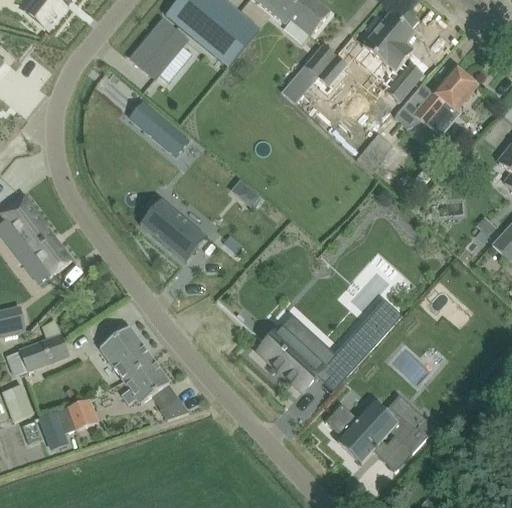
[(26,0),(22,6),(48,28),(70,0),(26,0)]
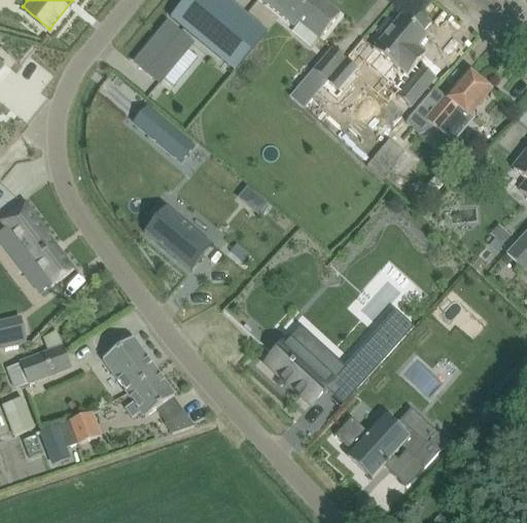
[(182,0),(171,14),(235,67),(267,29),(232,0),(182,0)]
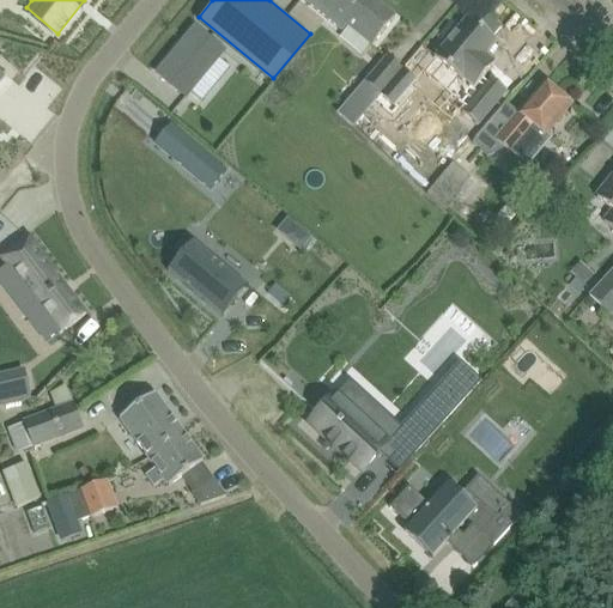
[(308,0),(341,26),(346,22),(371,42),(394,13),(378,0),(308,0)]
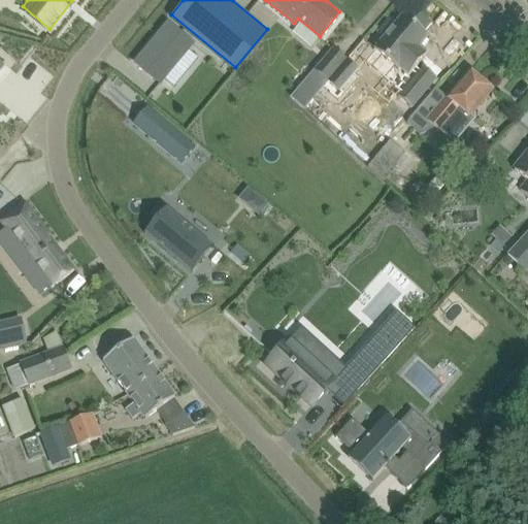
[(373,47),(407,77),(396,91),(410,104),(435,74),(422,64),(418,61),(426,52),(417,44),(427,32),(402,12),(373,47)]
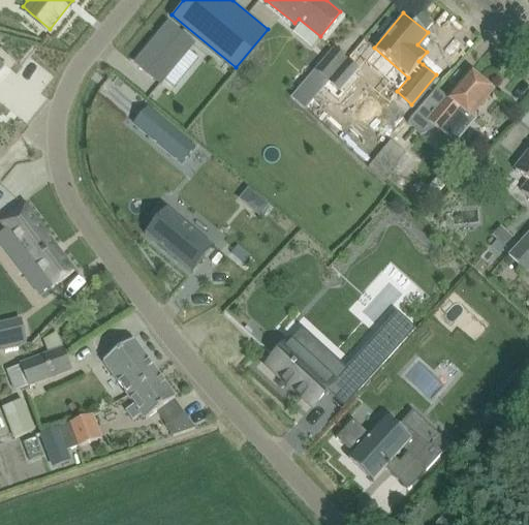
[(167,20),(134,59),(160,81),(193,40),(167,20)]
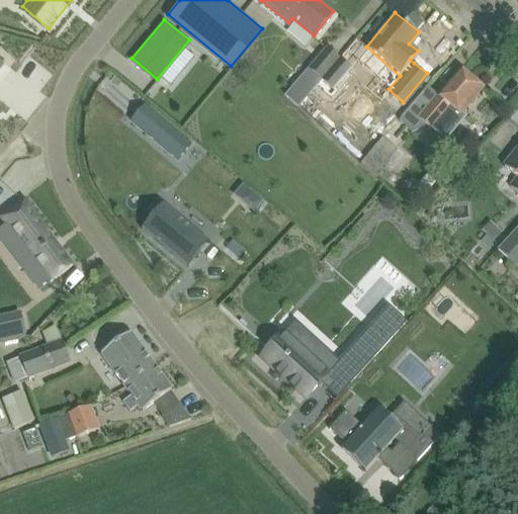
[(326,43),(307,64),(322,76),(340,55),(326,43)]
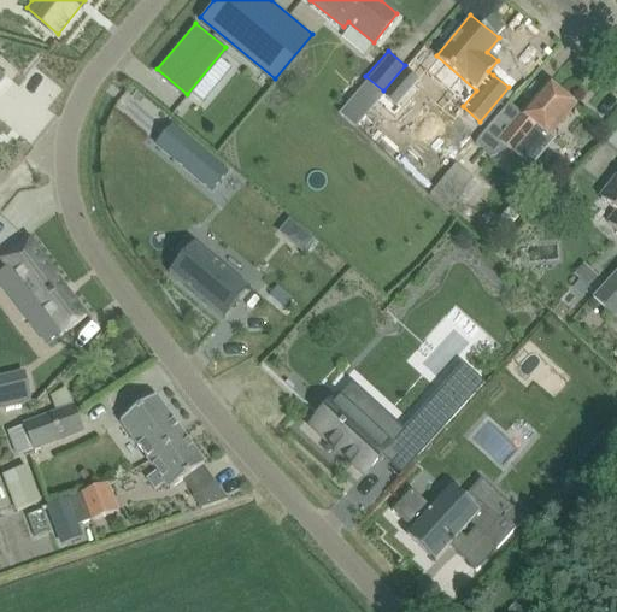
[(383,90),(376,98),(394,113),(395,112),(400,106),(400,107),(401,106),(417,88),(418,87),(415,83),(419,77),(405,65),(383,90)]
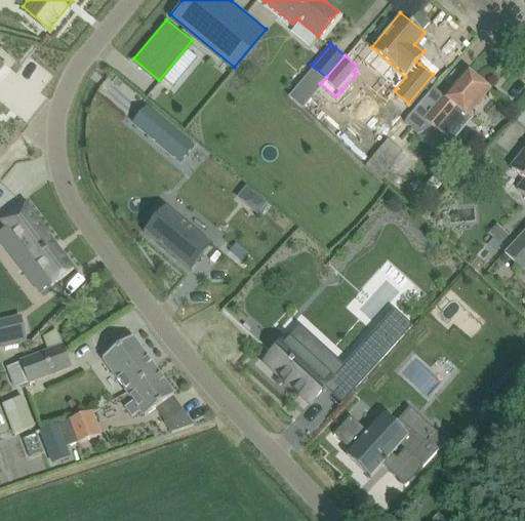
[(410,125),(416,130),(429,123),(445,136),(488,85),(467,68),(441,97),(430,88),(405,118),(412,123),(410,125)]
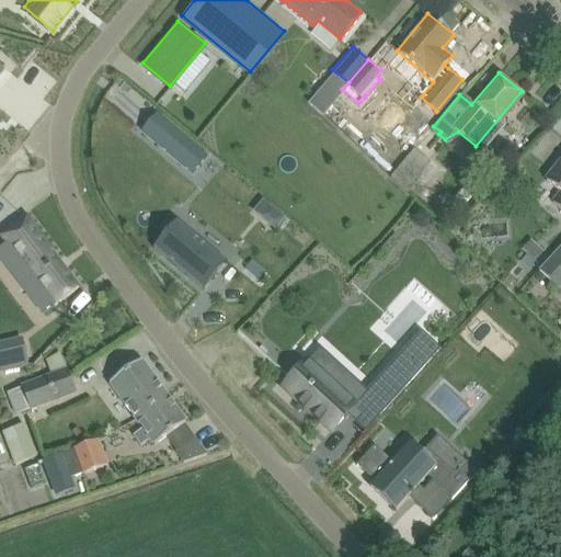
[(157,111),(142,127),(192,170),(207,152),(157,111)]
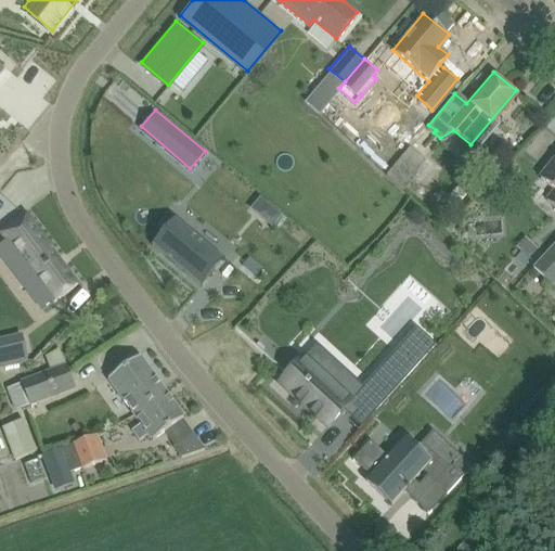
[(425,127),(420,133),(426,139),(431,132),(425,127)]
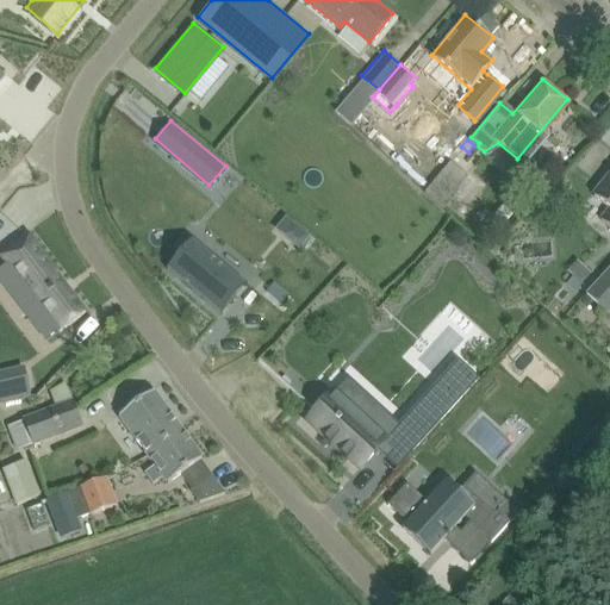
[(609,170),(593,192),(609,206),(601,217),(609,224),(609,170)]
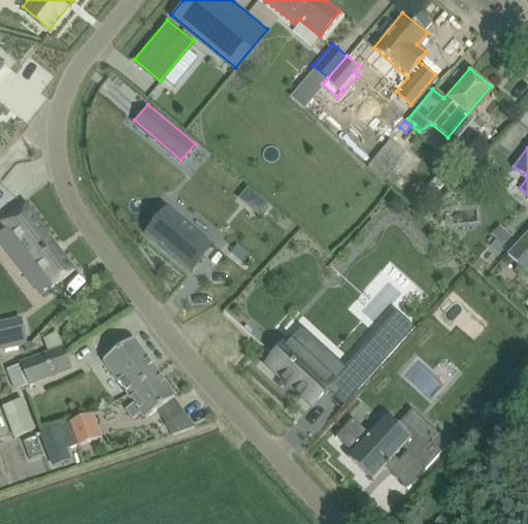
[(378,149),(367,163),(384,176),(395,163),(394,162),(378,149)]
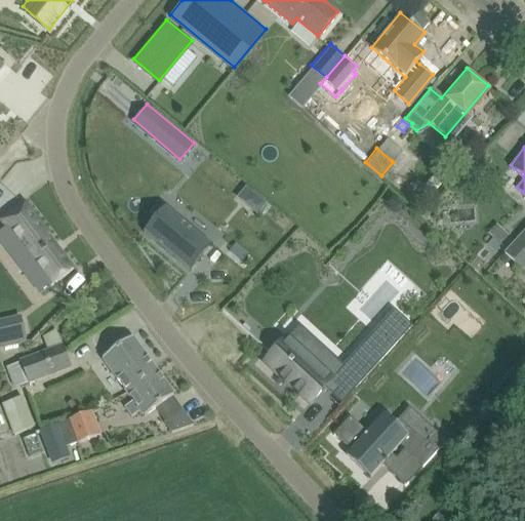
[(24,200),(1,217),(6,224),(16,237),(5,245),(15,258),(39,289),(50,281),(51,282),(73,266),(24,200)]
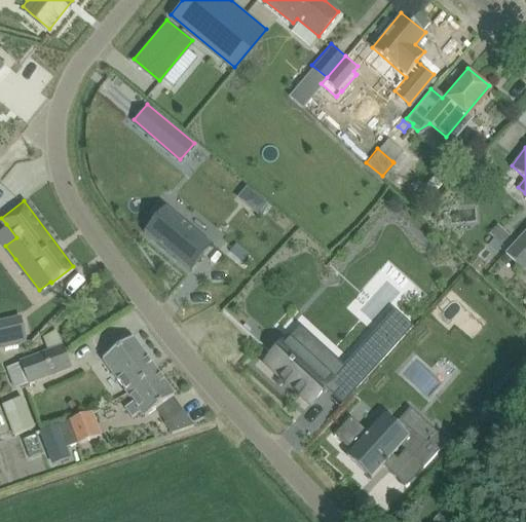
[(145,228),(143,229),(190,268),(191,267),(190,266),(196,258),(196,259),(203,251),(210,243),(211,244),(212,243),(179,215),(178,216),(179,217),(173,225),(158,213),(152,221),(146,229),(145,228)]
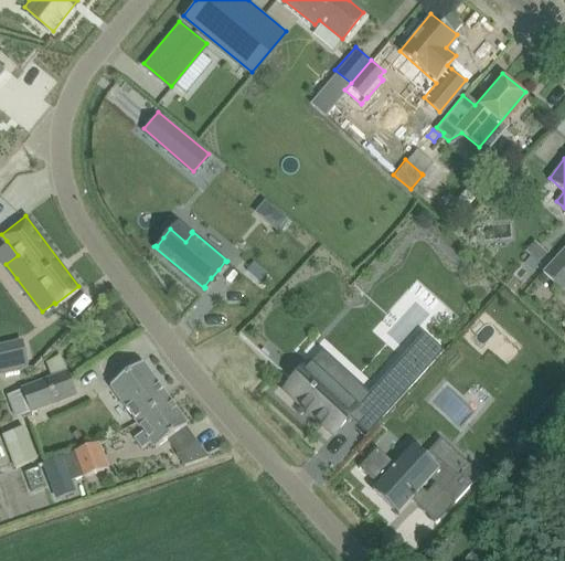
[(564,242),(542,267),(563,287),(564,285),(564,242)]
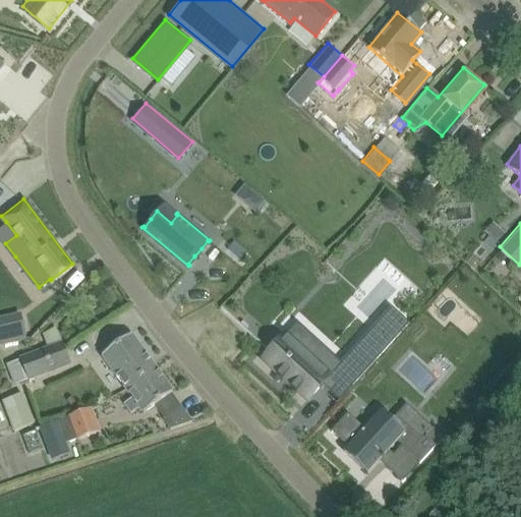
[(390,303),(384,310),(388,314),(393,319),(394,317),(404,326),(409,321),(390,303)]
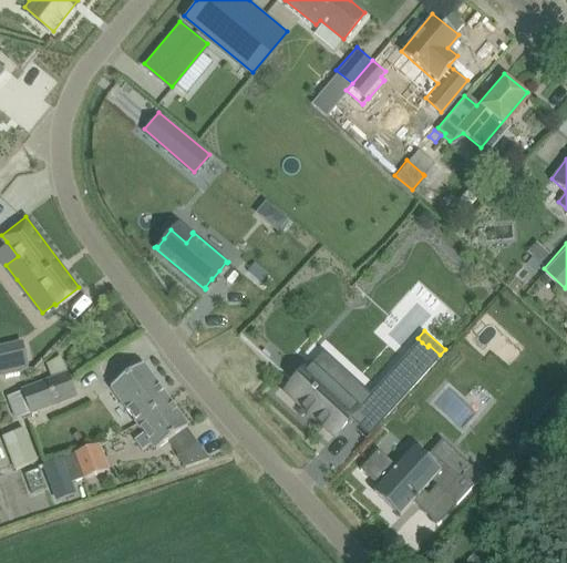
[(4,344),(0,344),(0,368),(10,367),(4,344)]
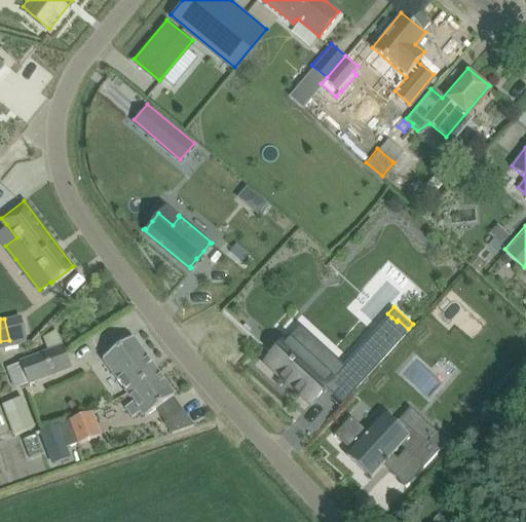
[(283,330),(259,356),(265,362),(279,375),(278,376),(279,377),(280,376),(284,379),(284,380),(284,381),(285,379),(294,387),(293,389),(294,389),(298,393),(297,394),(298,394),(299,393),(309,402),(322,388),(338,370),(355,386),(378,362),(365,349),(360,345),(343,363),(337,357),(314,337),(305,347),(304,347),(303,348),(302,348),(289,336),(283,330)]
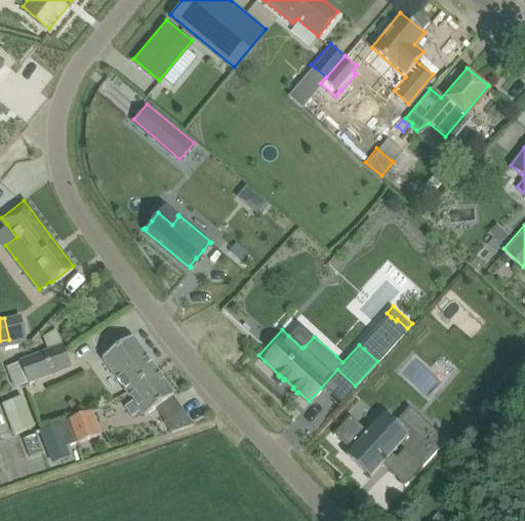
[(102,356),(126,389),(135,382),(136,383),(145,376),(142,373),(154,364),(131,334),(102,356)]
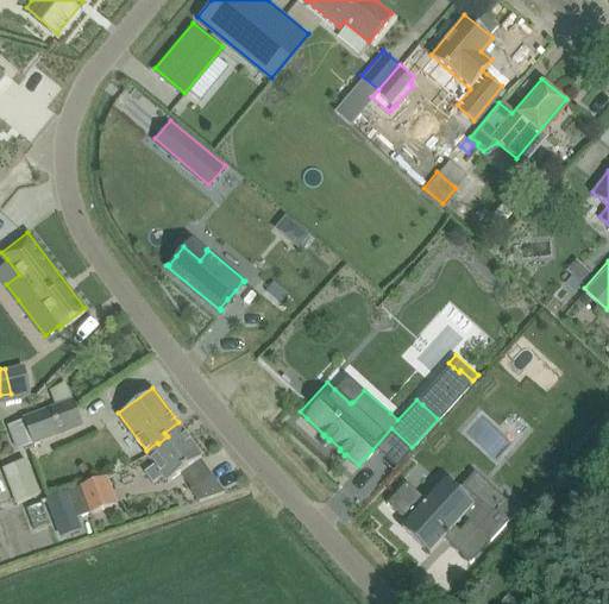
[(24,415),(8,421),(17,445),(32,439),(33,440),(81,422),(71,396),(24,414),(24,415)]
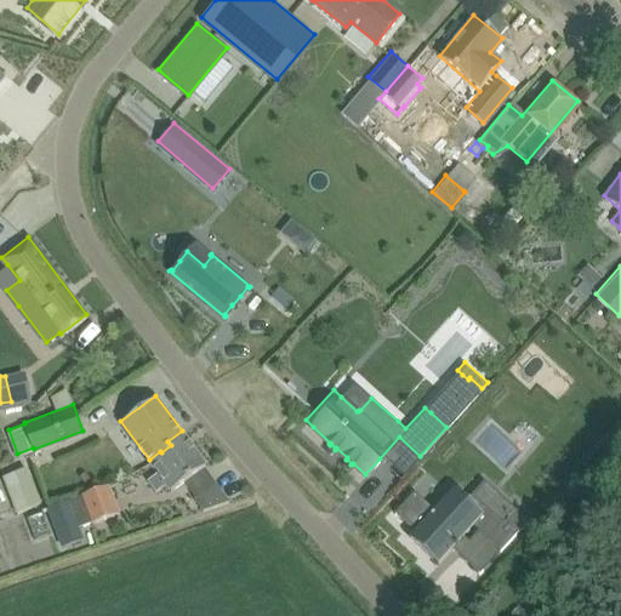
[(160,451),(149,460),(157,471),(147,478),(155,489),(165,482),(170,489),(205,463),(182,431),(167,441),(171,445),(161,452),(160,451)]
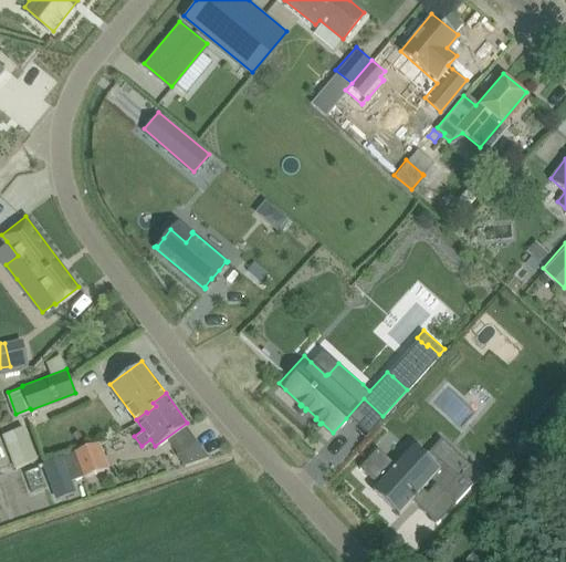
[(3,434),(14,464),(34,456),(22,425),(3,434)]
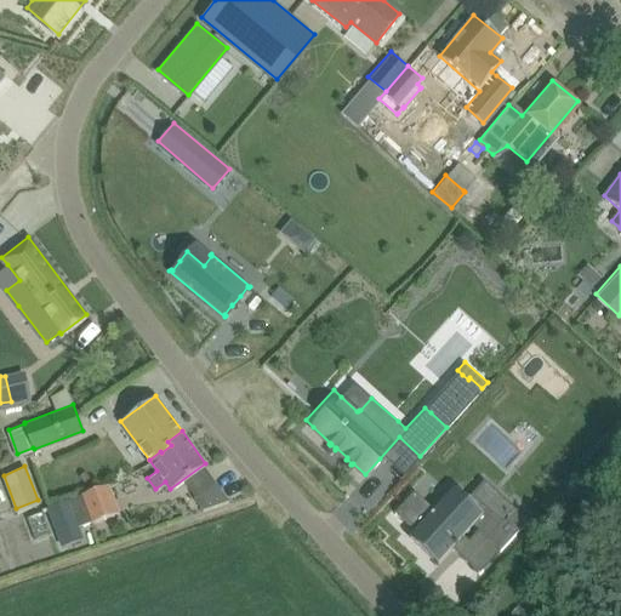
[(193,497),(201,508),(229,498),(216,480),(193,497)]
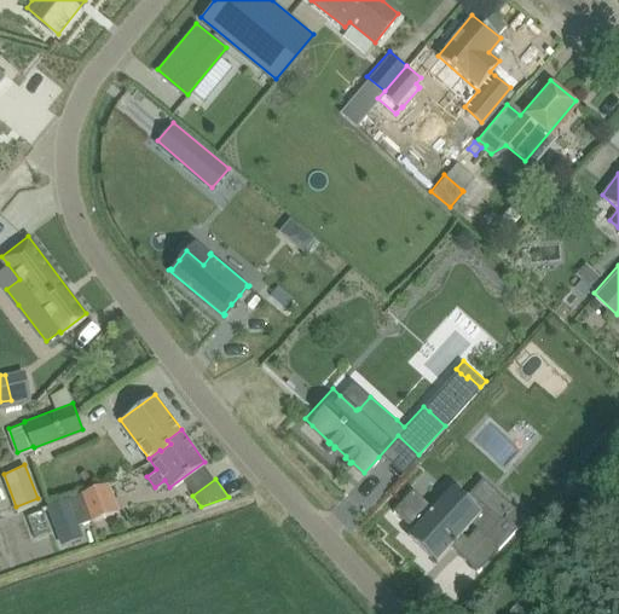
[(80,491),(48,503),(63,543),(81,536),(76,523),(90,517),(117,508),(108,481),(80,491)]
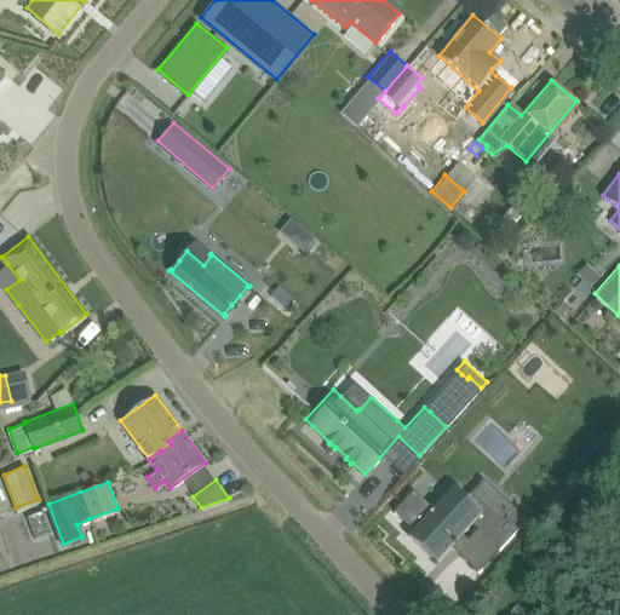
[(413,489),(394,510),(413,528),(408,533),(407,534),(435,559),(437,561),(472,522),(499,546),(499,547),(527,517),(526,517),(511,504),(500,517),(484,503),(484,504),(471,492),(466,498),(453,484),(445,493),(445,494),(434,507),(413,489)]
